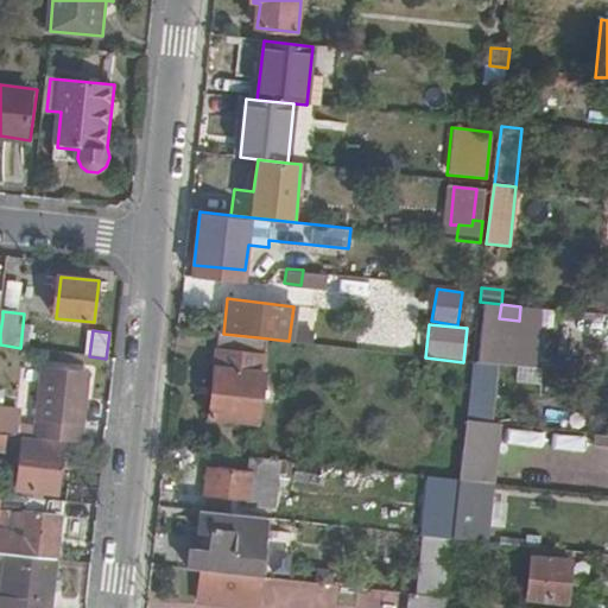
[(258,337),(223,334),(217,333),(213,333),(208,367),(226,369),(227,349),(257,354),(258,337)]
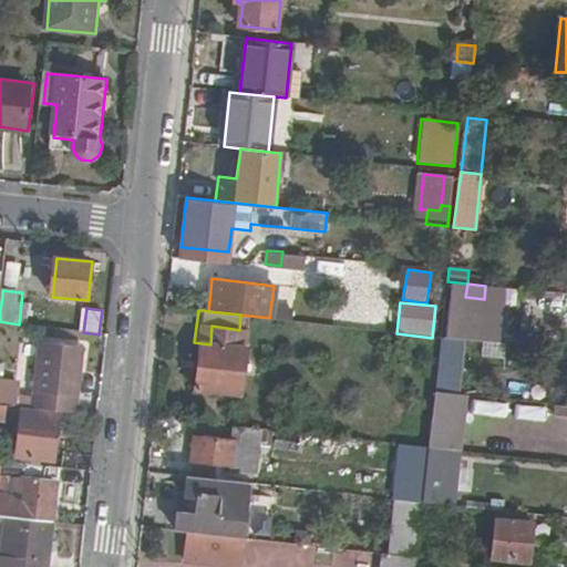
[(342,310),(341,322),(375,325),(375,312),(342,310)]
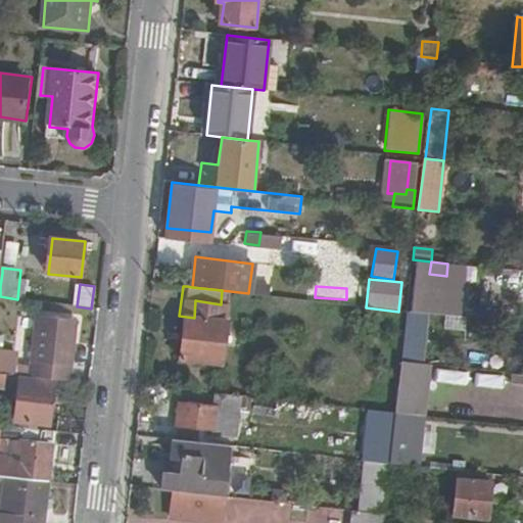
[(194,318),(179,316),(174,361),(216,365),(222,321),(220,321),(221,304),(195,300),(194,318)]
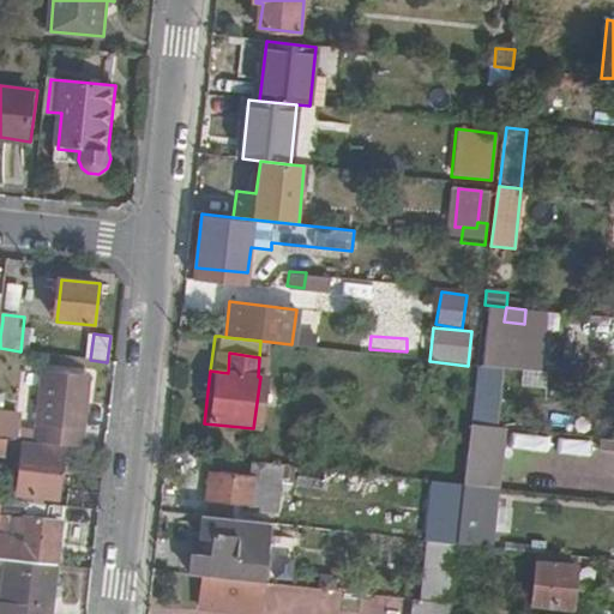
[(503,367),(477,365),(470,425),(497,427),(503,367)]
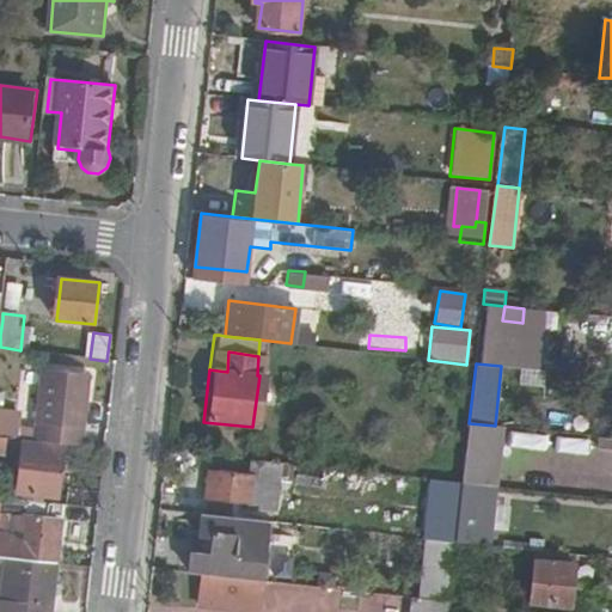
[(65,444),(83,446),(91,374),(44,369),(34,441),(65,444)]
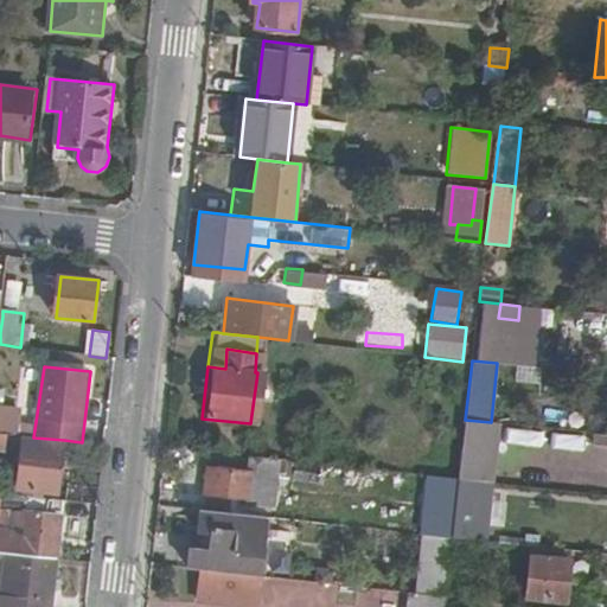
[(458,480),(493,484),(499,423),(491,422),(465,420),(458,480)]
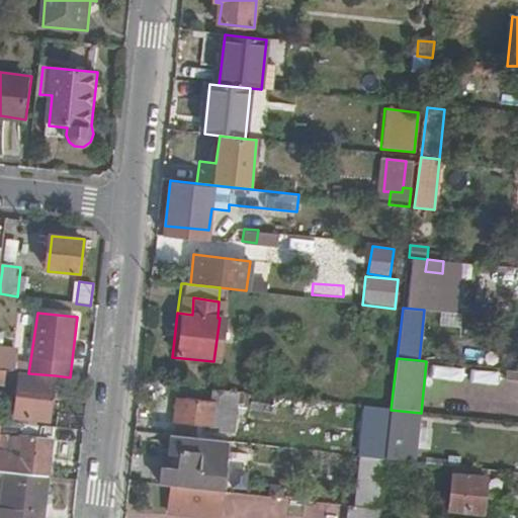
[(431,366),(430,379),(460,383),(461,370),(431,366)]
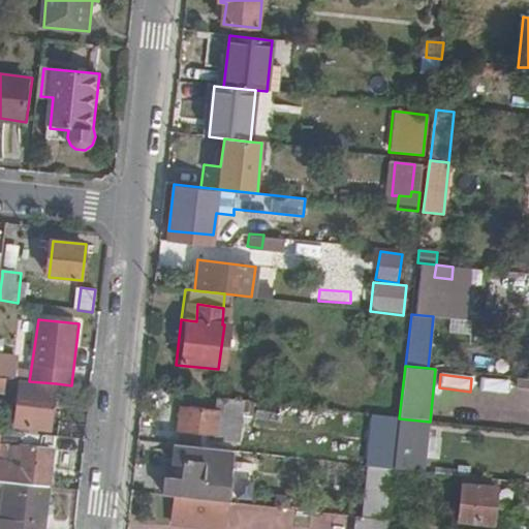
[(528,389),(528,378),(521,377),(520,387),(528,389)]
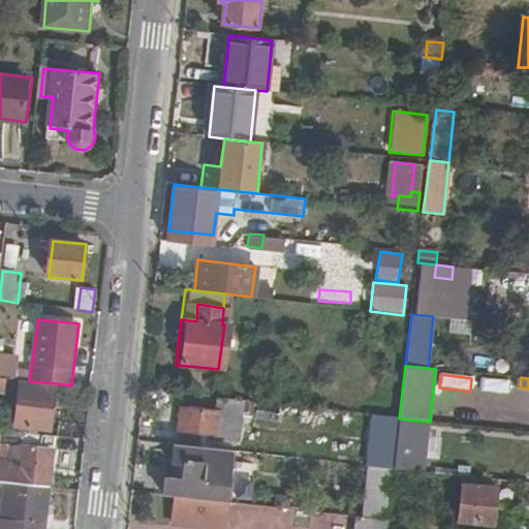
[(480,392),(508,393),(509,380),(480,379),(480,392)]
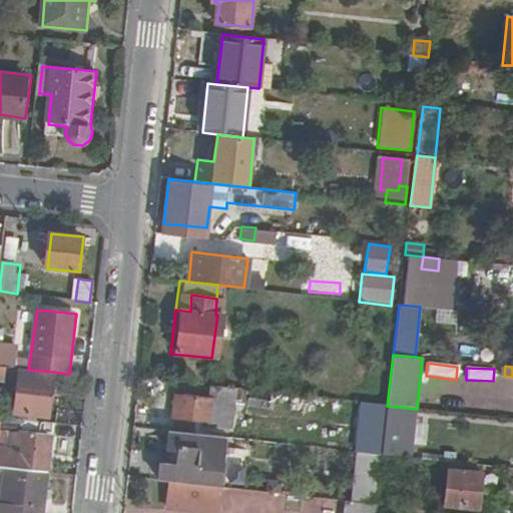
[(49,418),(54,372),(28,370),(21,369),(15,414),(49,418)]
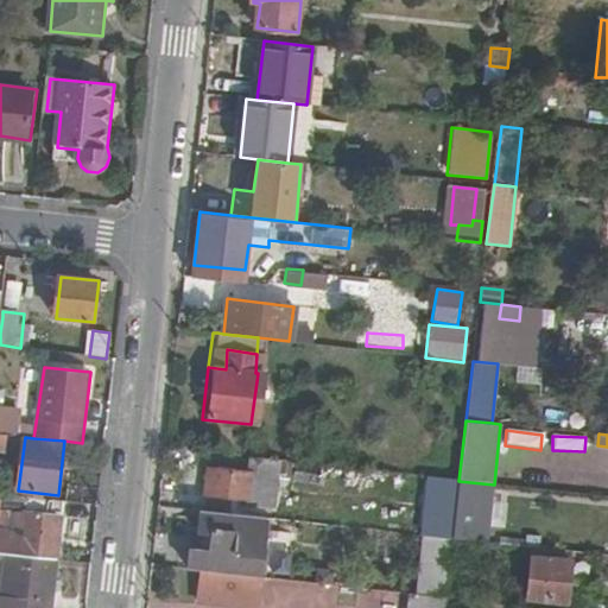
[(277,480),(277,463),(261,462),(260,479),(277,480)]
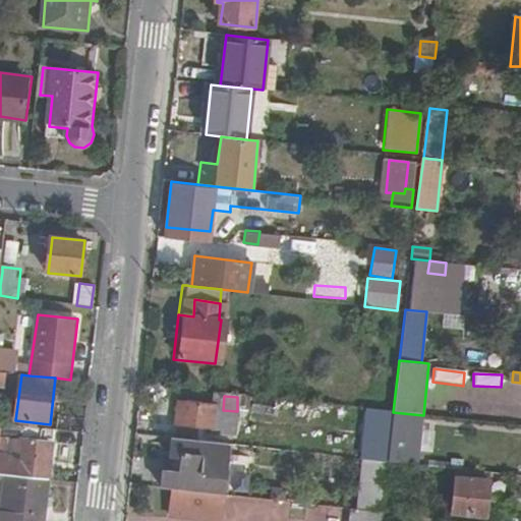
[(176,424),(214,428),(217,405),(179,401),(176,424)]
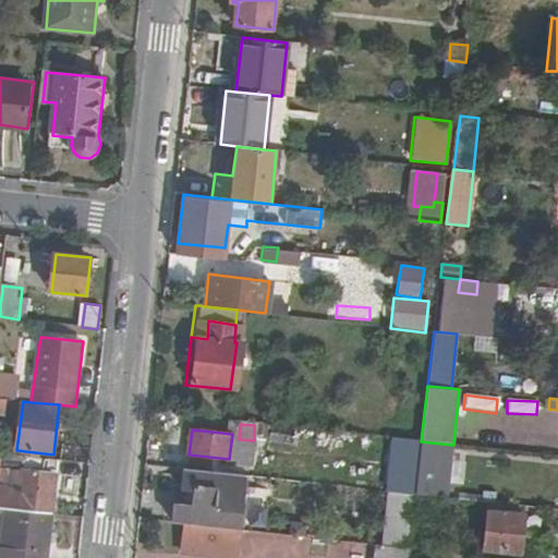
[(456,457),(457,445),(453,445),(421,441),(419,473),(415,496),(440,498),(445,456),(456,457)]
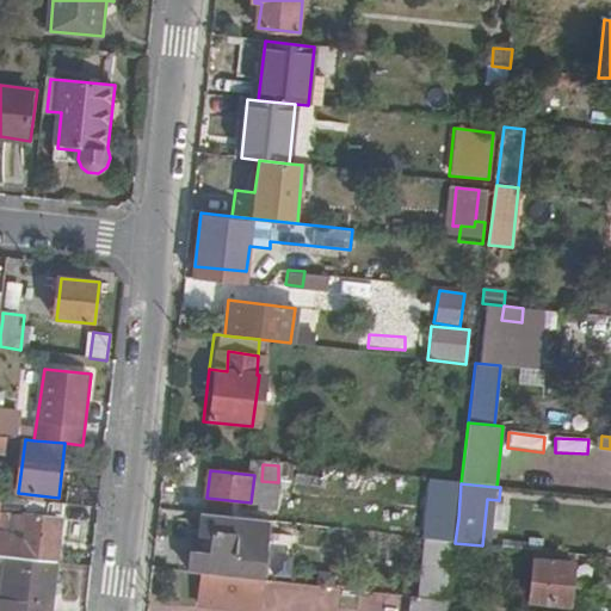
[(273,512),(276,489),(259,488),(257,511),(273,512)]
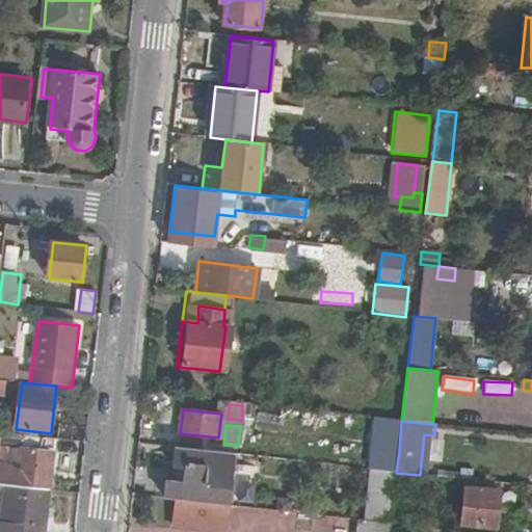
[(57,439),(0,432),(0,449),(20,451),(20,449),(55,452),(57,439)]
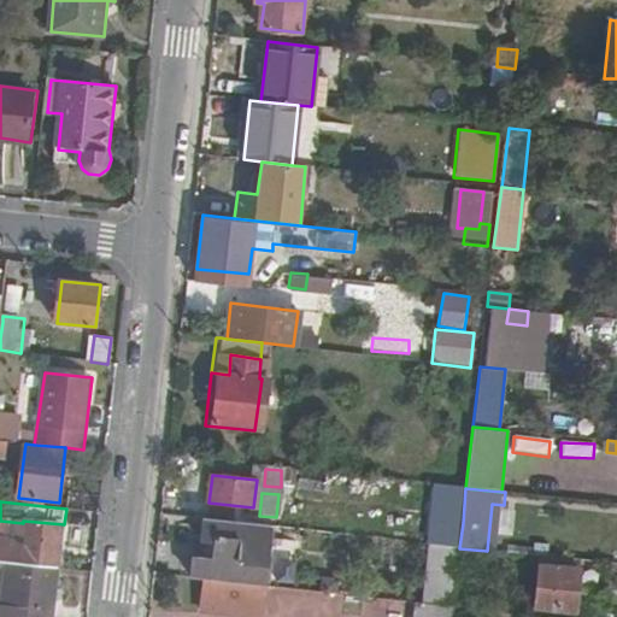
[(207,519),(251,524),(253,507),(209,503),(207,519)]
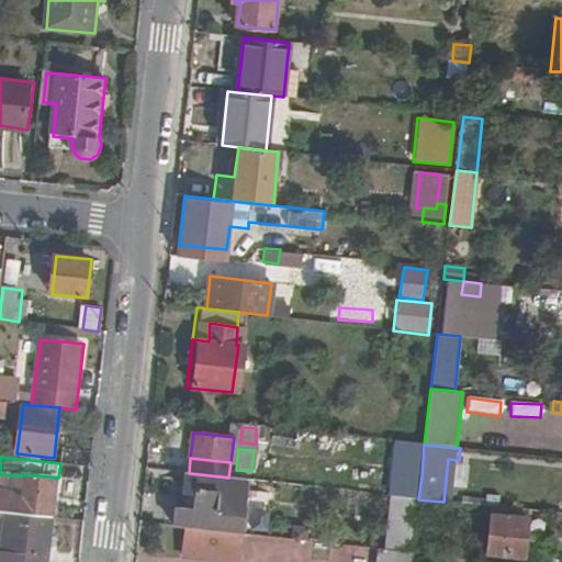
[(238,534),(245,480),(228,478),(189,473),(184,473),(182,491),(197,493),(193,510),(176,508),(173,527),(183,528),(238,534)]
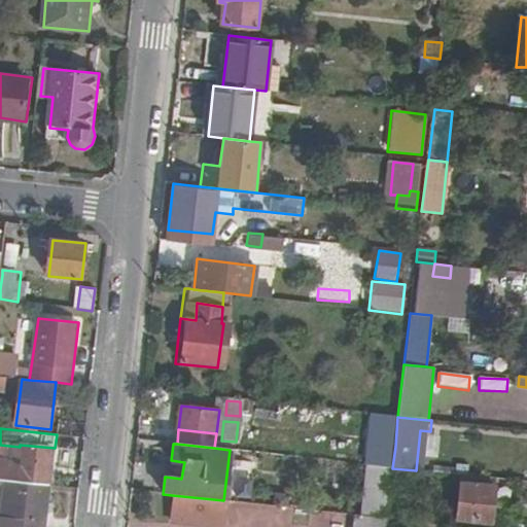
[(0,479),(50,485),(55,448),(20,445),(20,447),(16,459),(0,457),(0,479)]
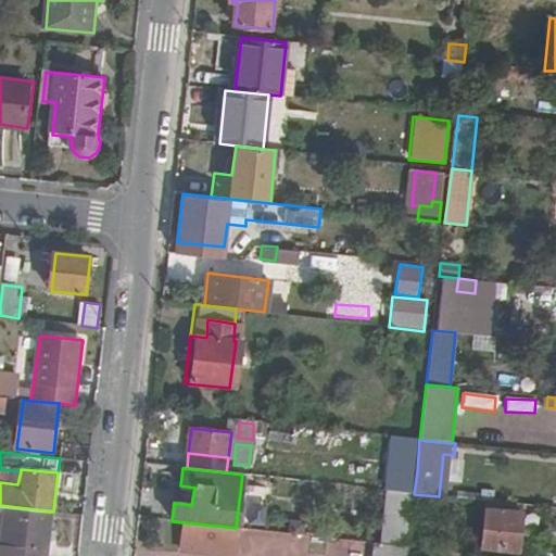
[(408,546),(414,494),(389,491),(383,544),(408,546)]
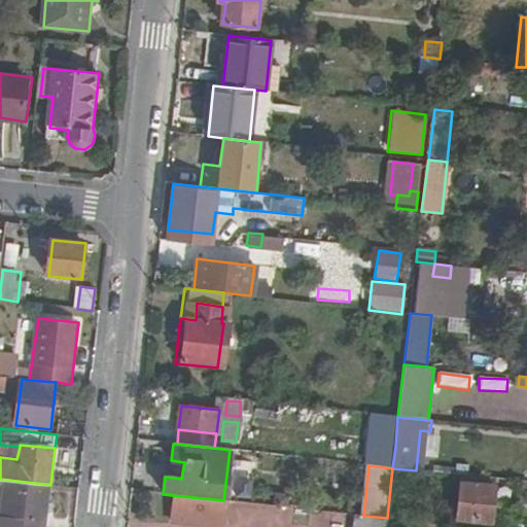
[(1,526),(44,526),(50,485),(0,479),(0,487),(6,488),(1,526)]
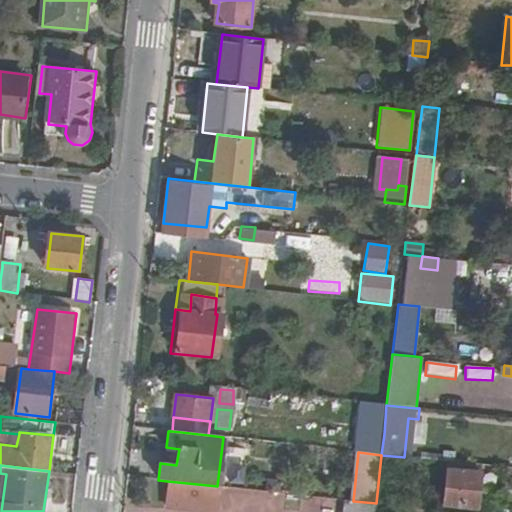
[(482,506),(484,474),(453,471),(451,503),(482,506)]
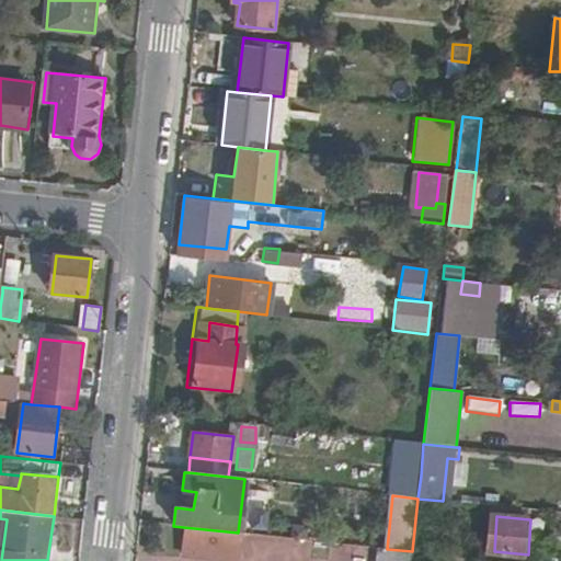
[(295,539),(309,540),(310,528),(296,526),(295,539)]
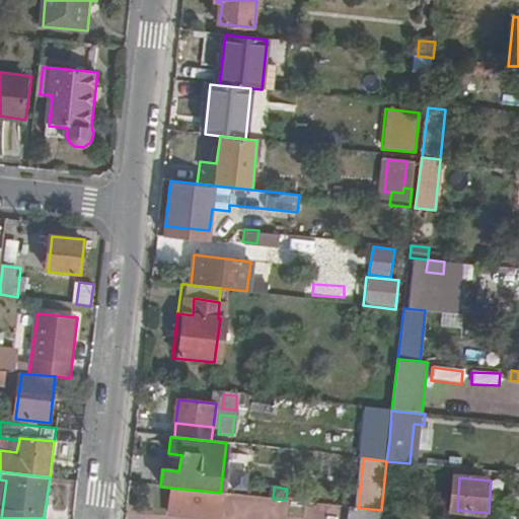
[(220,493),(169,488),(166,513),(217,518),(220,493)]
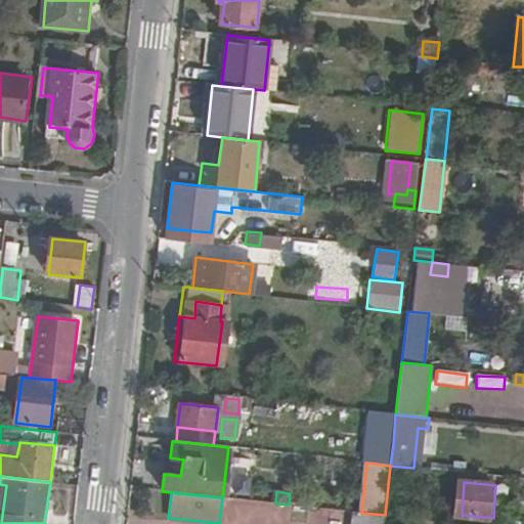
[(383,523),(385,515),(361,513),(351,512),(349,523),(383,523)]
